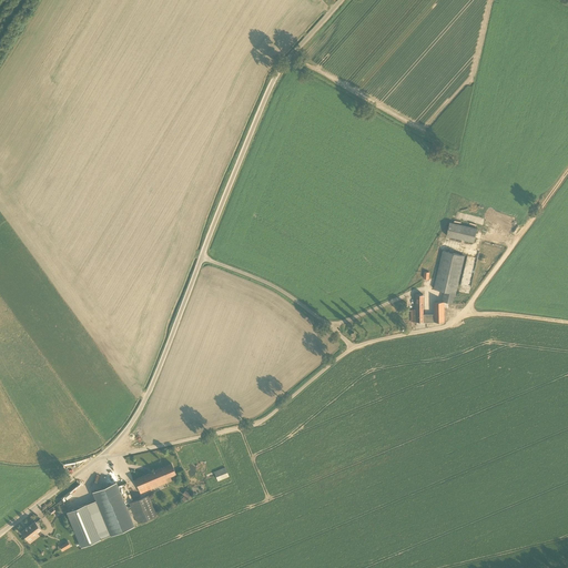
[(442,186),(415,259),(437,267),(437,269),(468,280),(496,204),(465,193),(464,194),(442,186)]
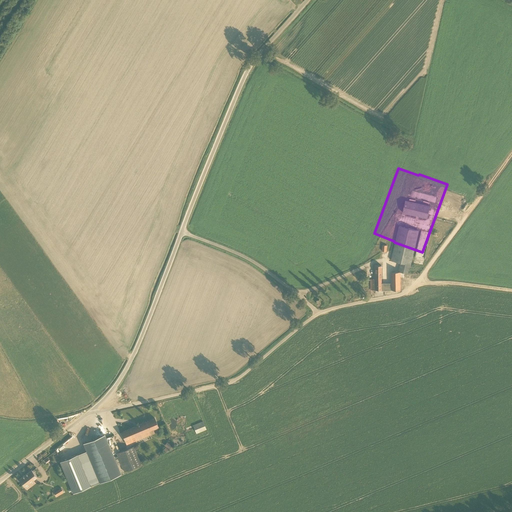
[(381,283),(381,265),(374,265),(374,272),(374,279),(371,279),(371,290),(385,290),(385,283),(381,283)]
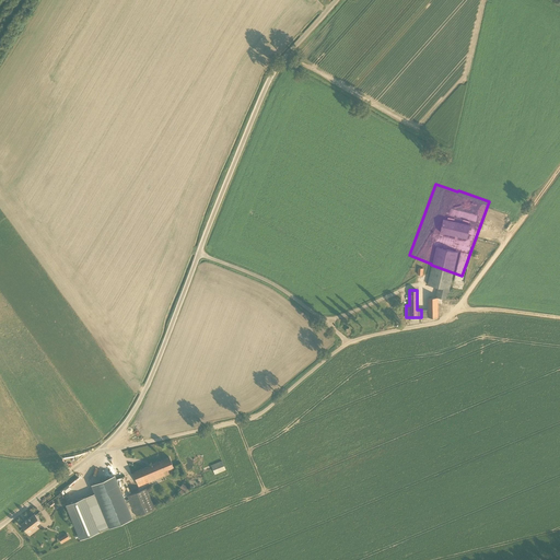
[(438,304),(438,296),(428,296),(428,298),(429,298),(429,310),(421,310),(421,317),(438,317),(438,304)]
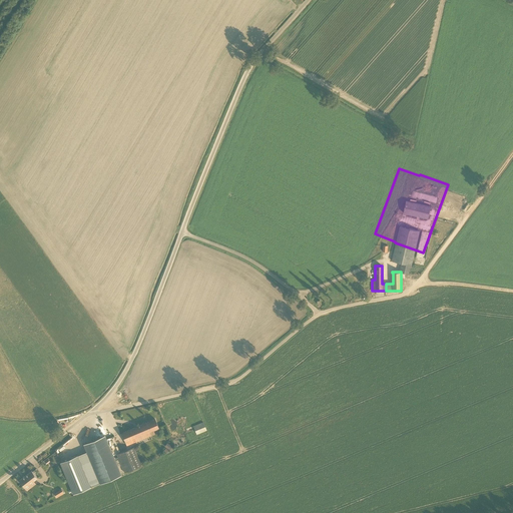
[(155,434),(153,430),(158,428),(155,419),(121,433),(125,442),(135,438),(149,432),(151,436),(155,434)]
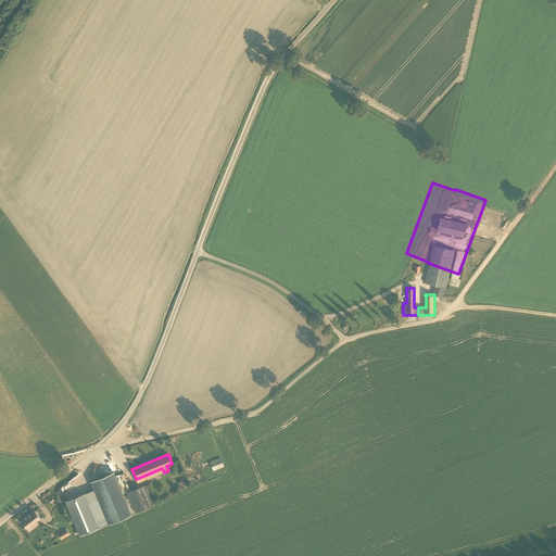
[(214,471),(224,467),(220,457),(211,462),(214,471)]
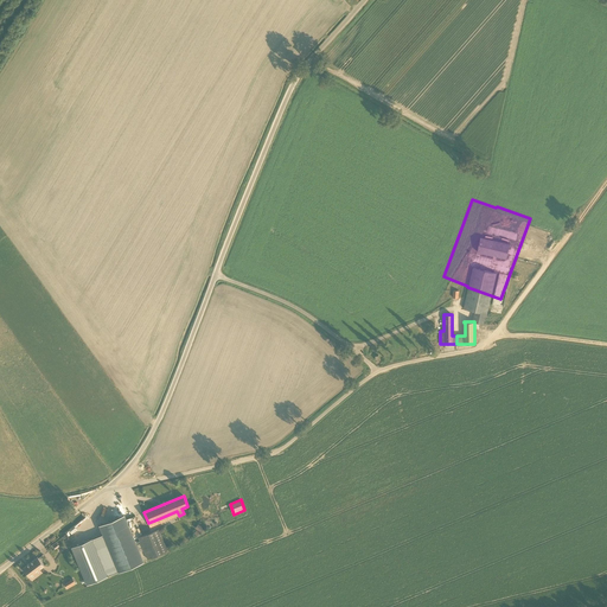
[(119,573),(144,562),(123,516),(100,525),(119,573)]
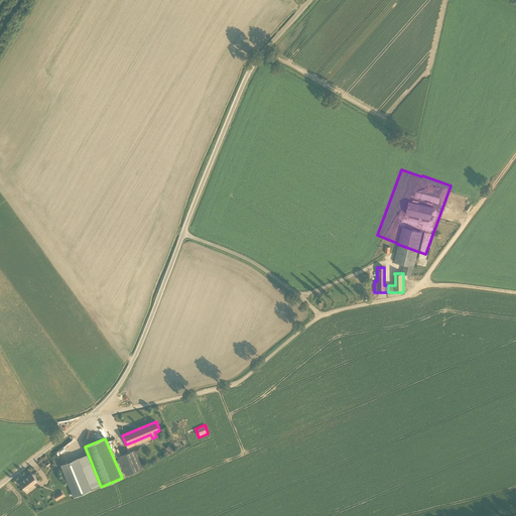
[(125,476),(142,469),(135,449),(117,458),(125,476)]
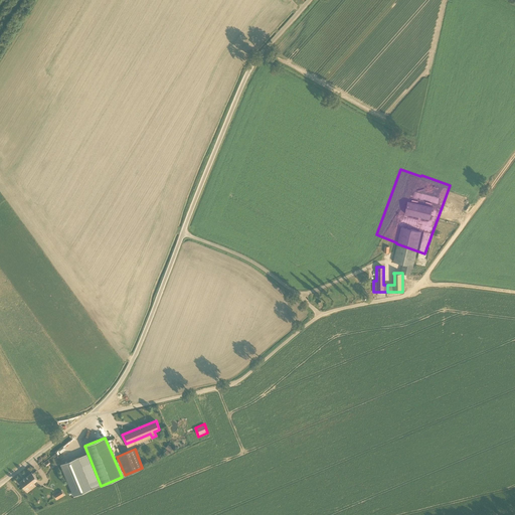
[(73,496),(92,489),(77,457),(60,464),(73,496)]
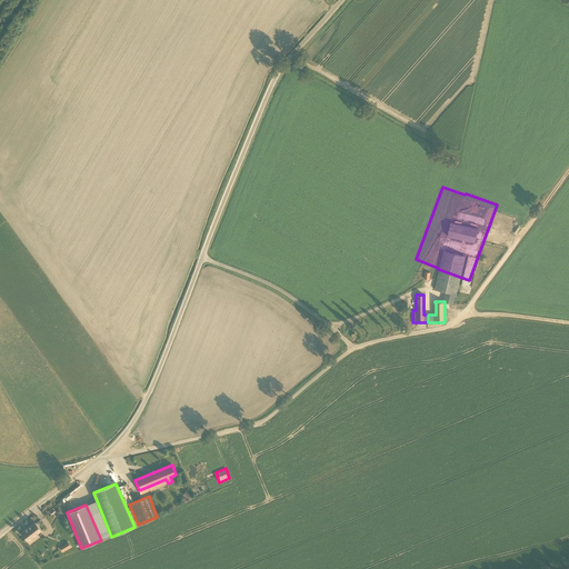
[(38,523),(23,535),(29,542),(43,531),(38,523)]
